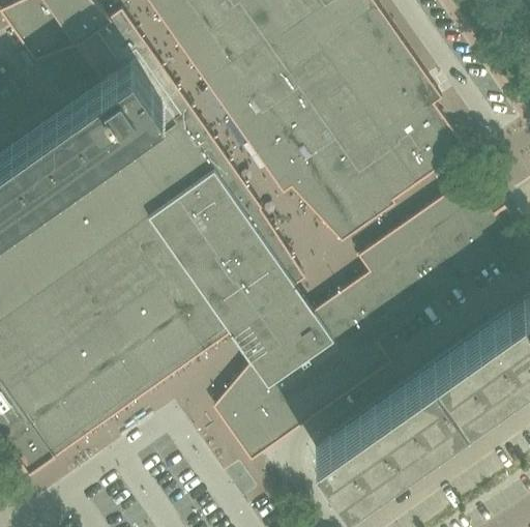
[(40,34),(88,0),(17,0),(0,8),(0,9),(35,59),(53,52),(40,34)]
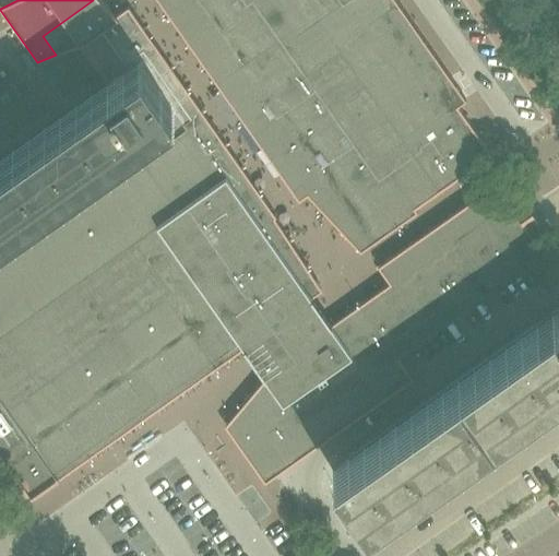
[(100,0),(93,0),(43,36),(56,55),(80,45),(100,28),(116,19),(129,9),(128,8),(116,16),(100,0)]
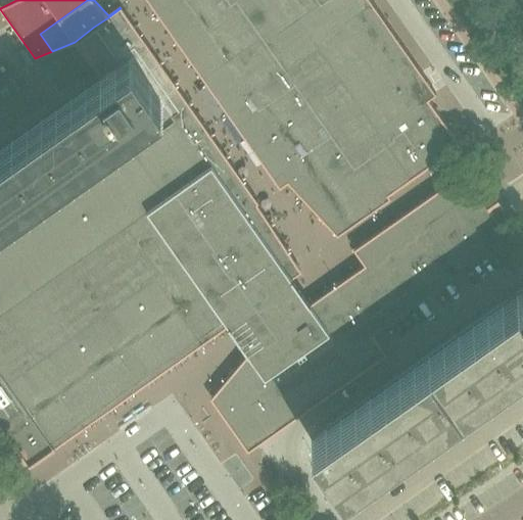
[(180,0),(146,0),(157,16),(180,0)]
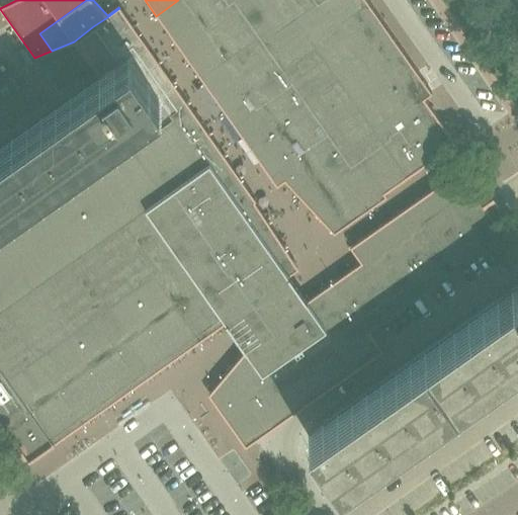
[(175,43),(232,2),(230,0),(178,0),(156,16),(175,43)]
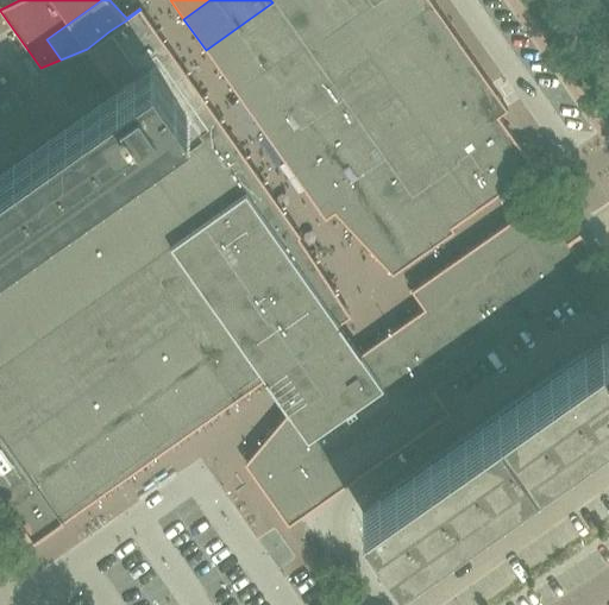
[(508,111),(429,0),(270,0),(272,2),(401,184),(498,115),(498,117),(508,111)]
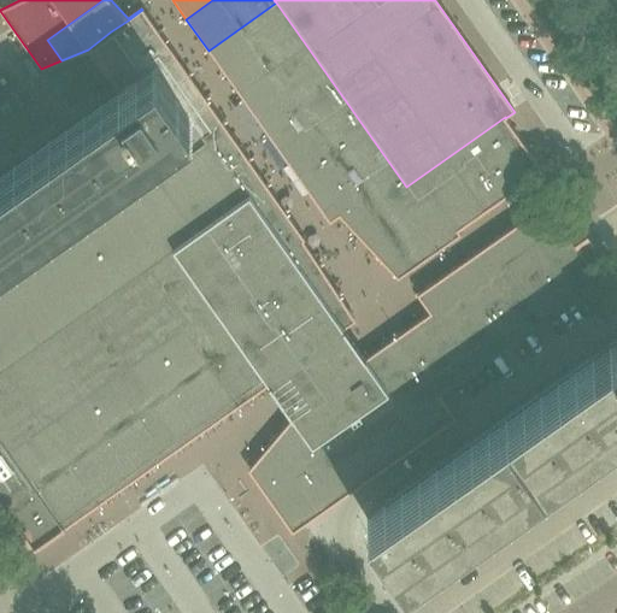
[(406,187),(276,3),(209,51),(244,100),(271,80),(295,113),(329,89),(351,121),(385,169),(404,196),(463,154),(465,159),(475,153),(511,127),(505,118),(505,117),(406,187)]
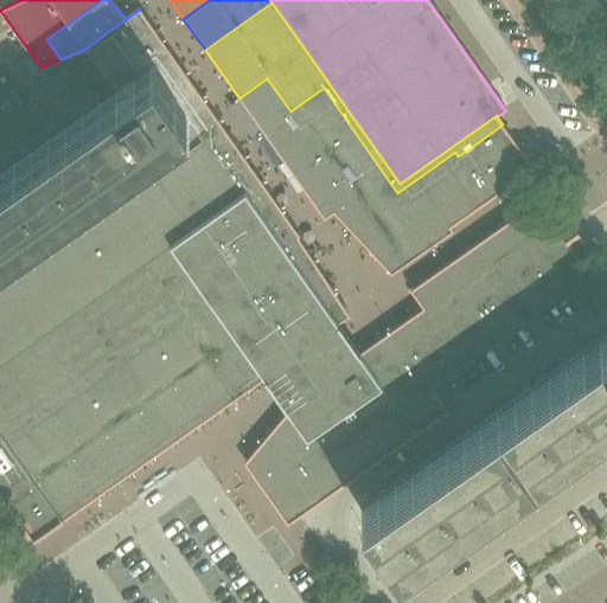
[(159,36),(140,10),(126,20),(109,31),(128,57),(145,46),(159,36)]
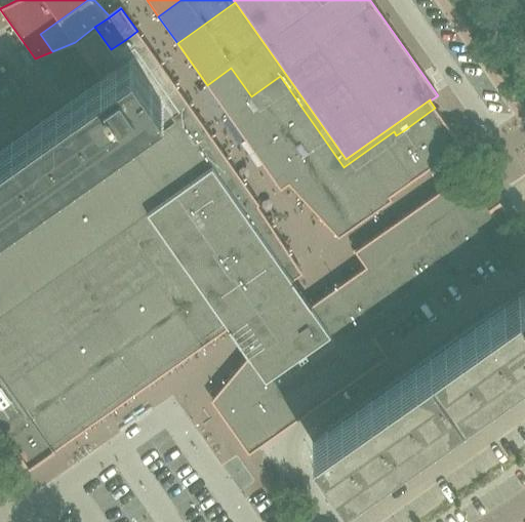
[(0,212),(161,99),(127,52),(117,58),(111,49),(94,27),(75,42),(99,79),(0,148),(0,212)]
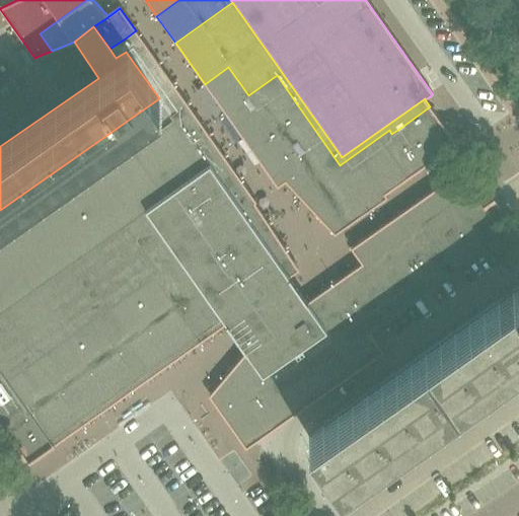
[(140,35),(136,30),(124,40),(130,49),(143,41),(140,35)]
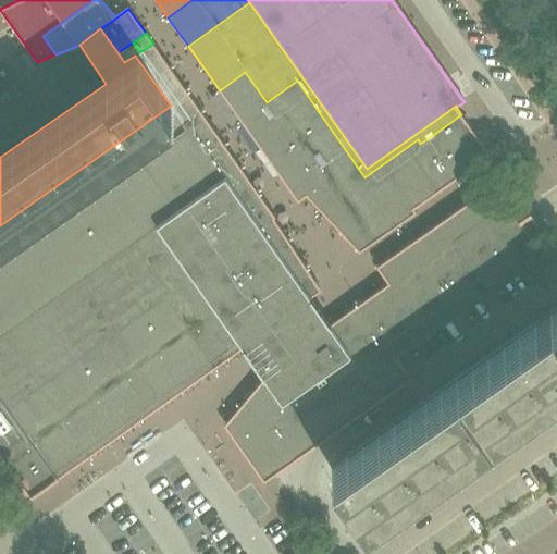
[(201,112),(153,44),(139,52),(133,42),(118,52),(124,62),(135,56),(171,106),(175,112),(165,119),(174,131),(174,132),(201,112)]
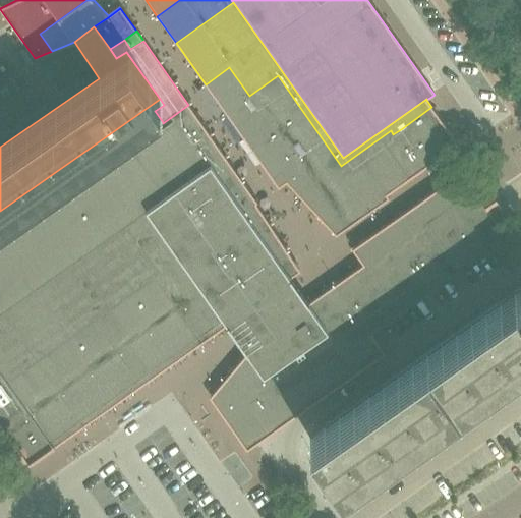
[(249,96),(229,67),(206,84),(225,112),(249,96)]
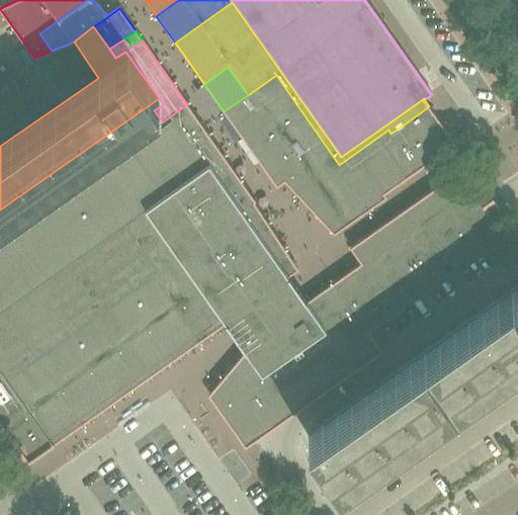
[(243,139),(294,101),(276,75),(248,95),(224,111),(241,136),(243,139)]
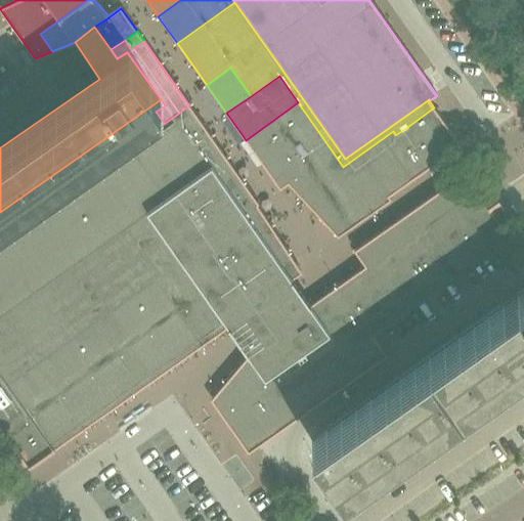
[(326,143),(298,102),(246,140),(262,164),(287,147),(298,164),(326,143)]
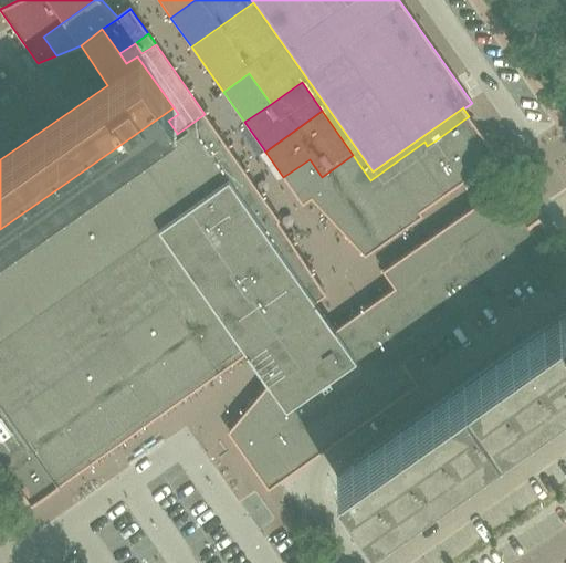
[(228,147),(205,114),(177,134),(177,133),(146,154),(170,188),(228,147)]
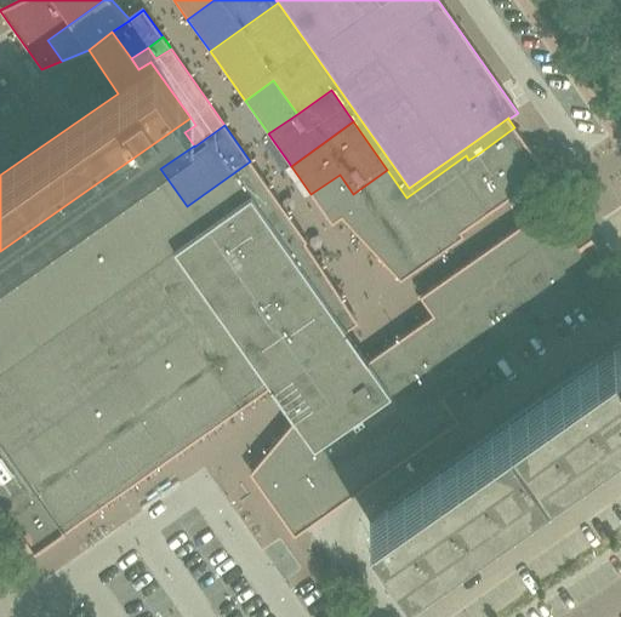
[(546,172),(514,127),(478,154),(510,198),(546,172)]
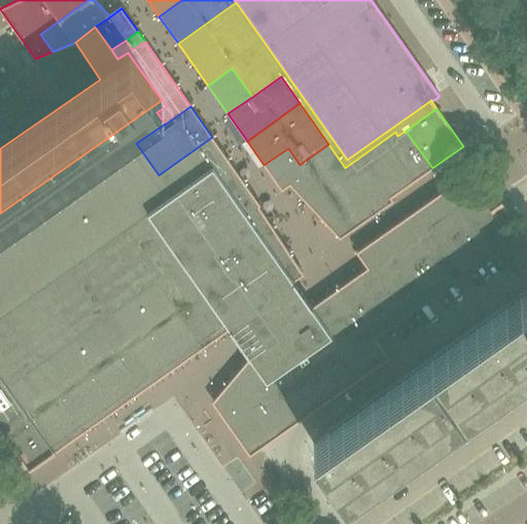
[(391,197),(432,168),(406,131),(397,136),(395,132),(345,168),(302,198),(340,238),(381,210),(394,201),(391,197)]
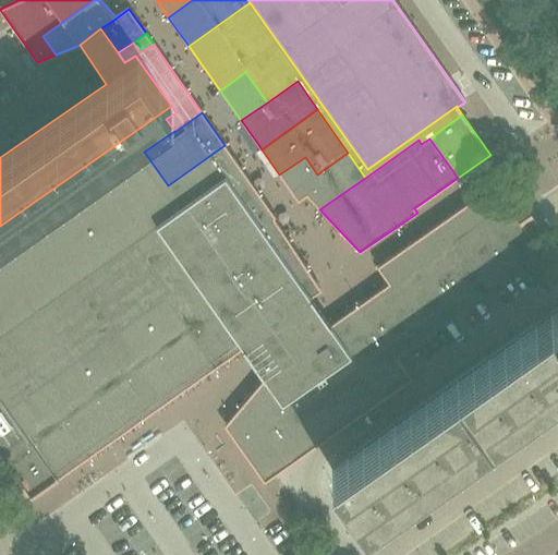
[(184,209),(242,169),(225,145),(168,185),(184,209)]
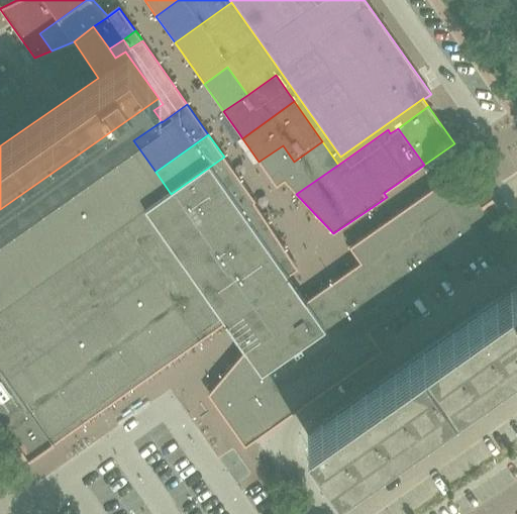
[(156,172),(133,140),(128,144),(181,219),(186,216),(171,194),(156,172)]
